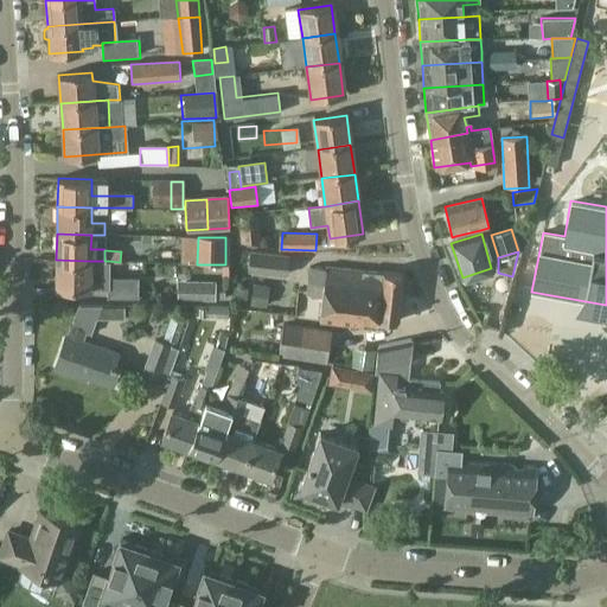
[(288,275),(291,257),(250,253),(248,270),(288,275)]
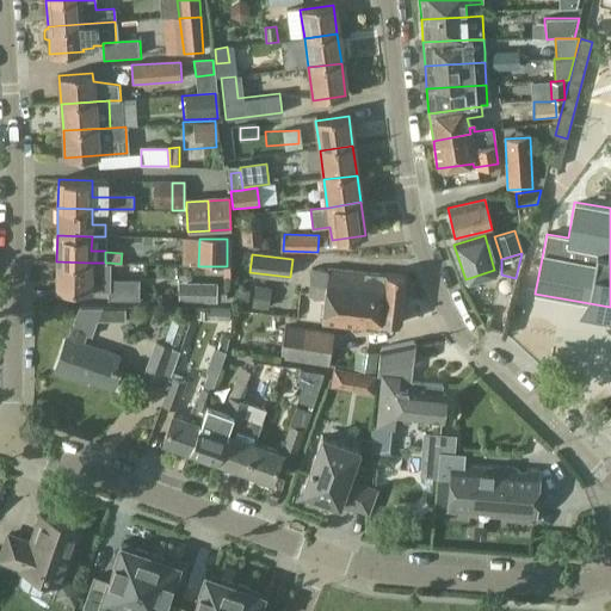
[(105,263),(91,263),(56,261),(56,290),(110,291),(110,277),(110,263),(105,263)]
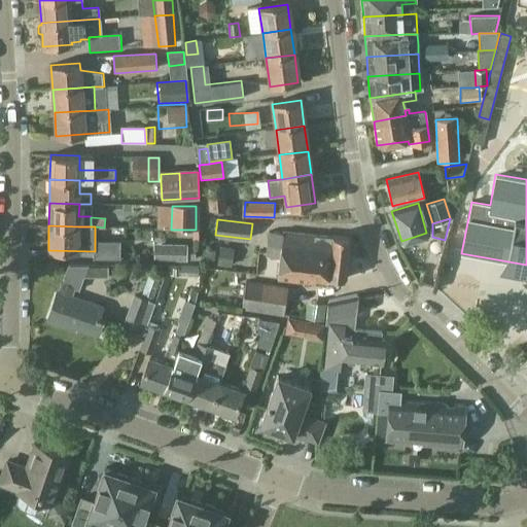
[(341,260),(347,260),(349,239),(329,237),(282,233),(281,234),(268,233),(266,253),(267,254),(309,258),(310,254),(325,255),(324,256),(329,256),(329,255),(341,257),(341,260)]
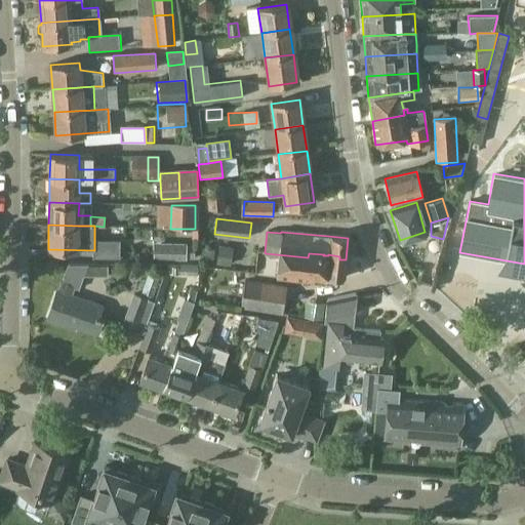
[(186,244),(154,244),(154,259),(186,260),(186,244)]
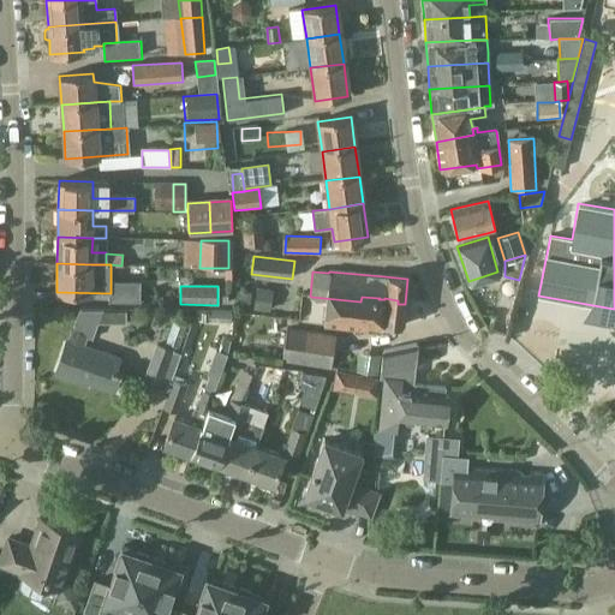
[(250,304),(250,293),(236,292),(236,303),(250,304)]
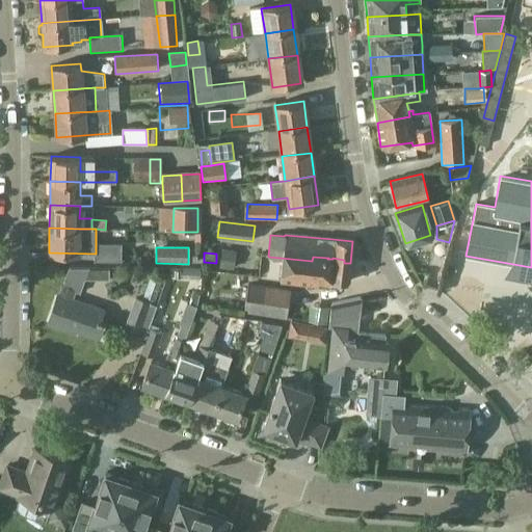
[(268,256),(266,280),(329,286),(330,283),(348,285),(350,263),(344,263),(344,260),(333,258),(333,259),(327,259),(328,258),(313,257),(312,261),(282,258),(269,257),(268,256)]
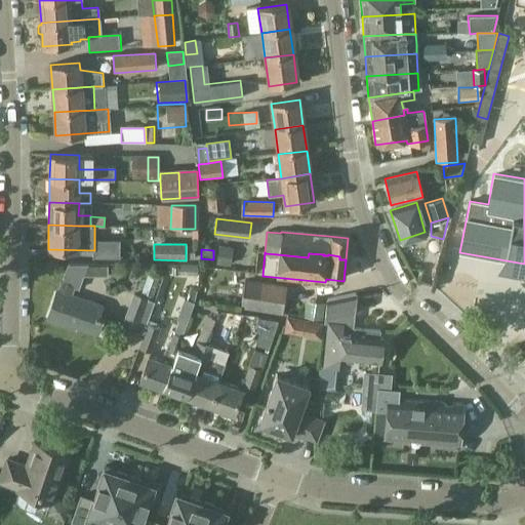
[(108,278),(108,266),(68,265),(58,289),(57,289),(46,317),(69,326),(70,324),(97,334),(103,320),(104,321),(105,319),(98,317),(103,306),(71,294),(74,287),(79,289),(84,277),(108,278)]
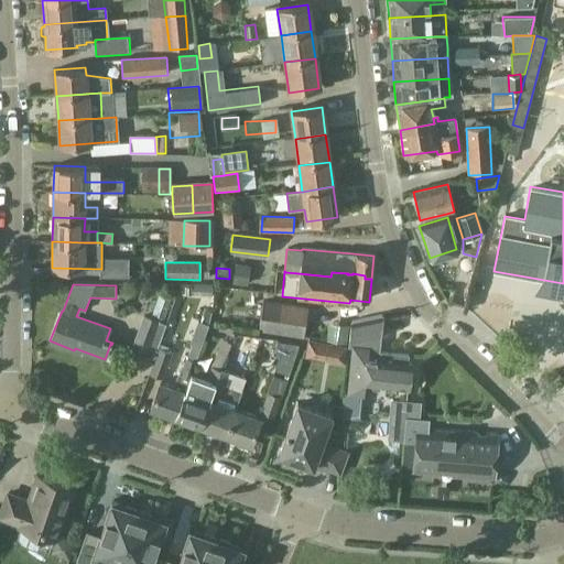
[(182,285),(182,294),(212,295),(213,285),(182,285)]
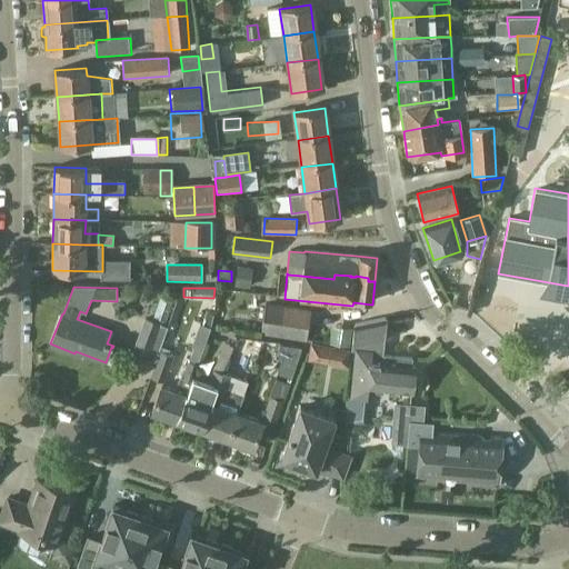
[(172,299),(161,297),(153,318),(165,321),(172,299)]
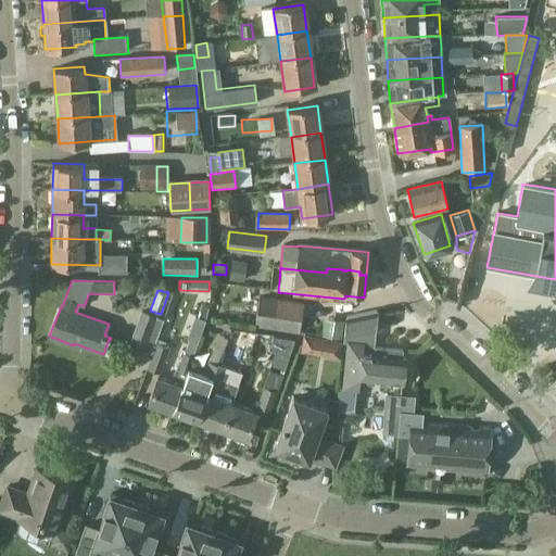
[(260,298),(256,327),(300,333),(304,303),(260,298)]
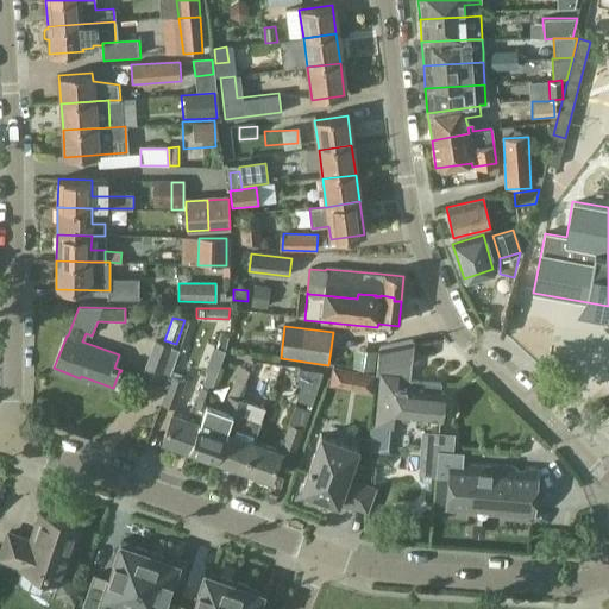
[(223,332),(217,347),(225,351),(231,333),(223,332)]
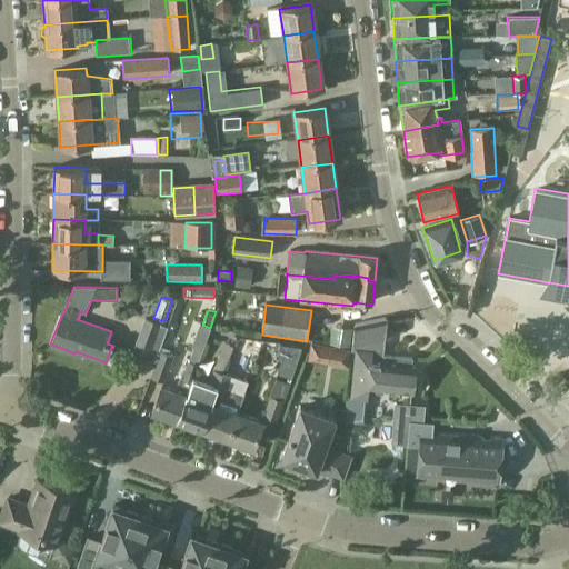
[(153,360),(166,327),(145,319),(132,352),(153,360)]
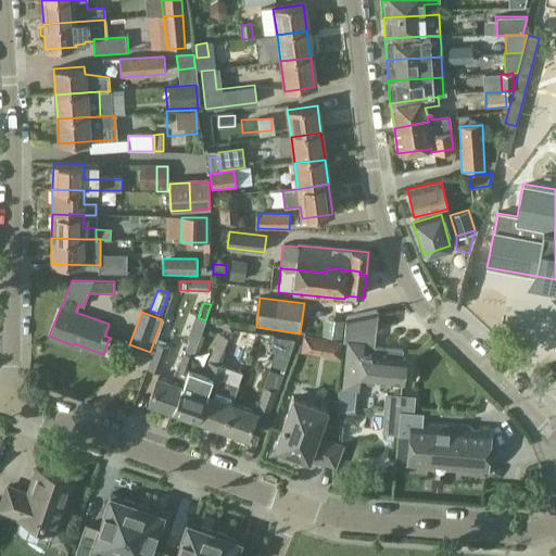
[(341,339),(343,323),(325,319),(323,336),(341,339)]
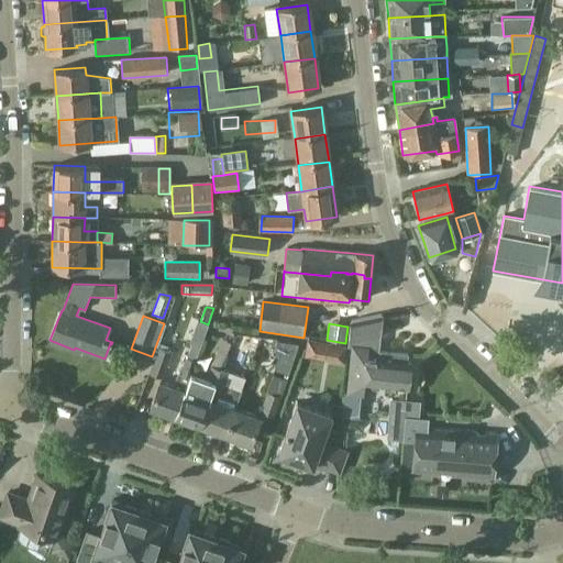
[(346,354),(348,345),(308,340),(305,348),(346,354)]
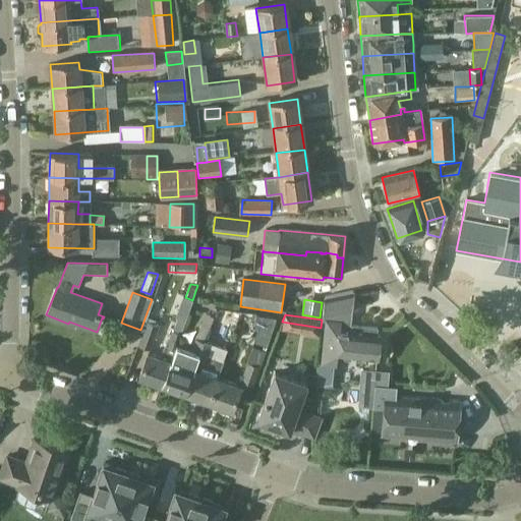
[(176,319),(172,331),(179,334),(184,322),(176,319)]
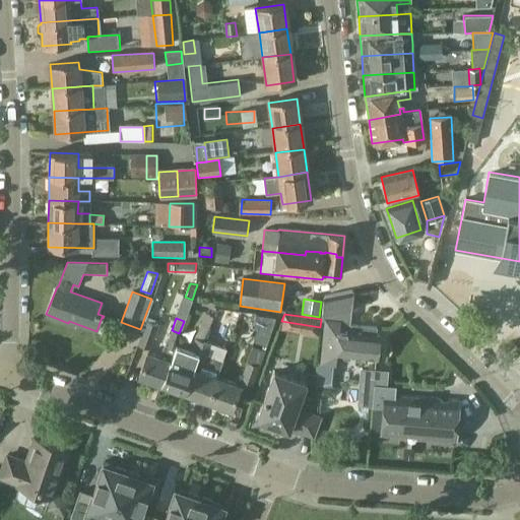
[(376,359),(379,335),(376,335),(376,328),(339,324),(340,321),(325,319),(320,364),(335,366),(336,354),(376,359)]
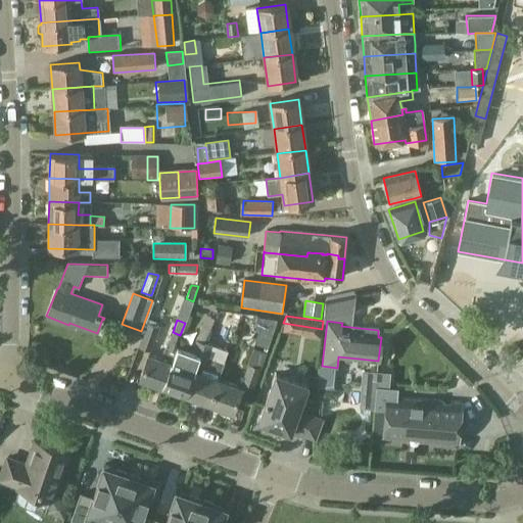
[(150,351),(159,327),(147,323),(138,346),(150,351)]
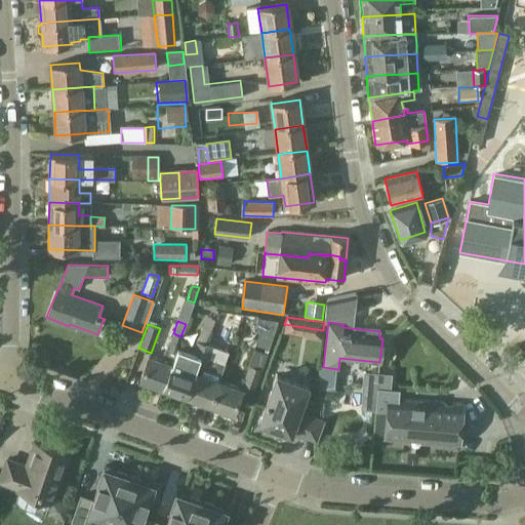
[(254,390),(275,332),(263,328),(242,385),(254,390)]
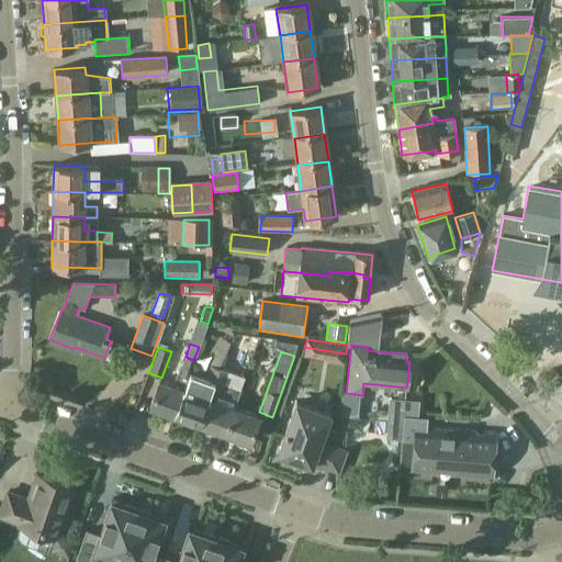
[(176,416),(191,372),(195,361),(184,357),(179,371),(176,370),(170,384),(159,380),(149,406),(176,416)]
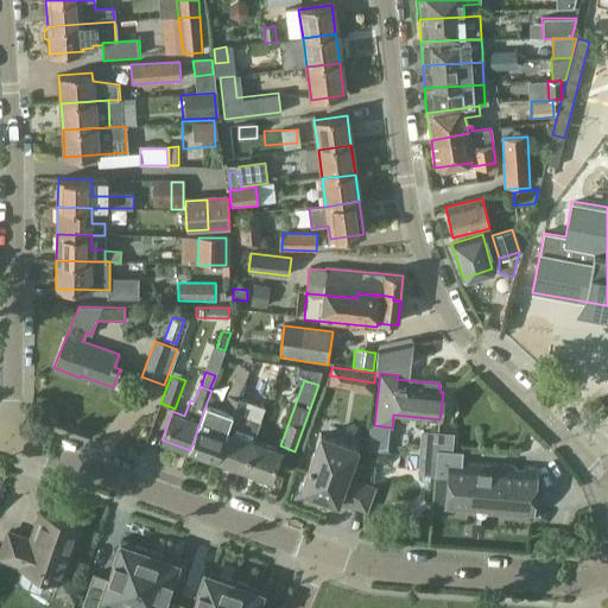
[(216,460),(239,399),(227,394),(221,409),(207,403),(190,450),(216,460)]
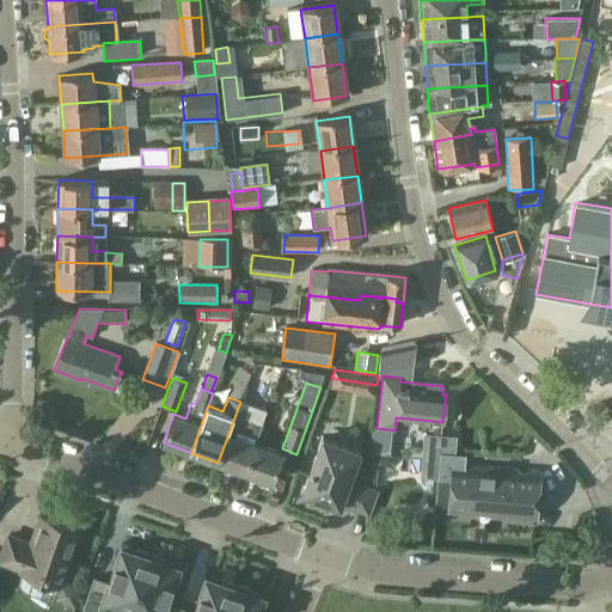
[(244,473),(255,445),(262,424),(246,417),(251,405),(240,402),(218,463),(244,473)]
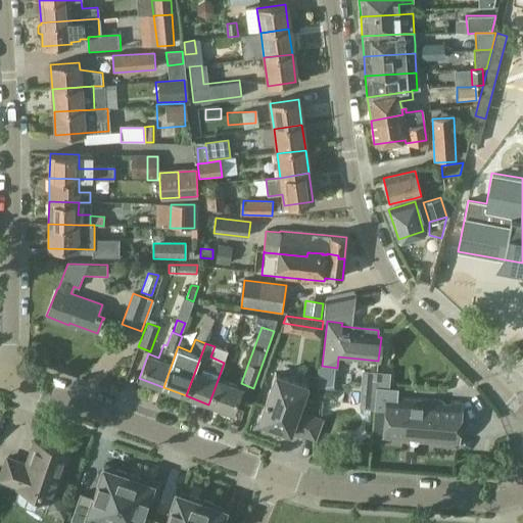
[(276,374),(258,422),(290,433),(291,430),(315,438),(320,419),(297,411),(302,398),(300,398),(305,385),(276,374)]
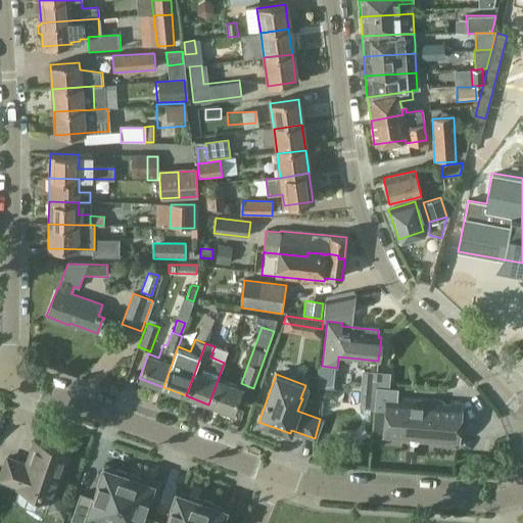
[(218,380),(208,405),(232,413),(241,388),(218,380)]
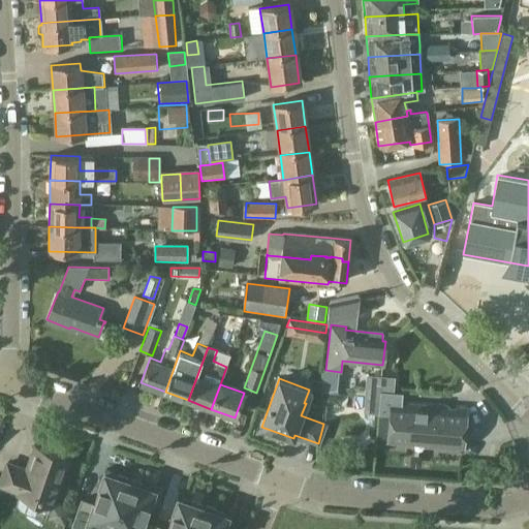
[(381,391),(379,413),(391,414),(389,443),(406,444),(407,442),(429,444),(428,446),(463,449),(466,408),(456,407),(456,411),(448,410),(449,407),(402,403),(403,392),(381,391)]
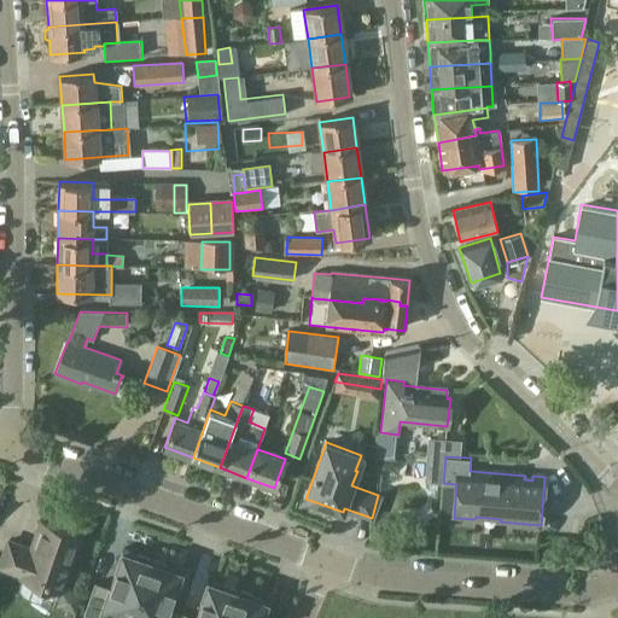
[(60,590),(80,535),(41,522),(31,549),(9,541),(0,564),(0,566),(22,575),(22,576),(60,590)]
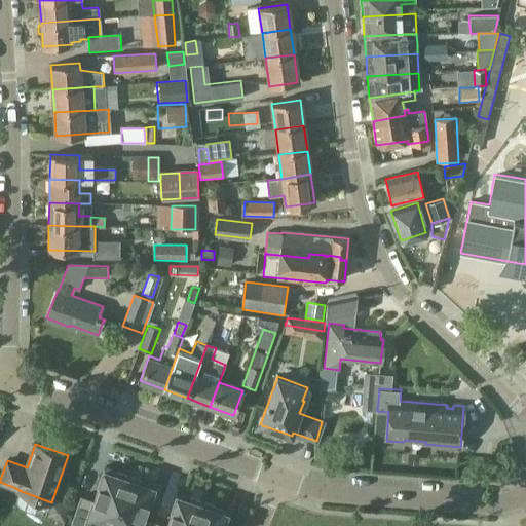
[(119,525),(137,477),(113,467),(104,497),(90,492),(80,522),(88,525),(97,525),(100,519),(119,525)]
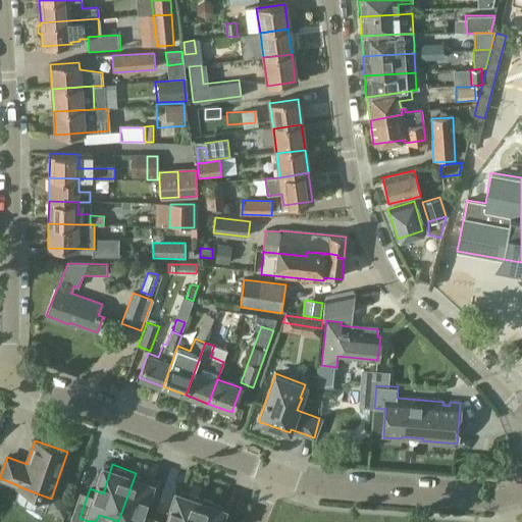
[(155,480),(136,473),(118,521),(152,521),(156,512),(146,508),(155,480)]
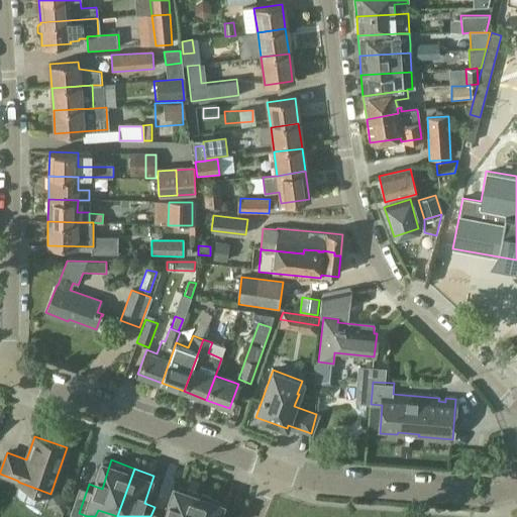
[(169,512),(154,507),(150,516),(193,516),(202,492),(179,483),(169,512)]
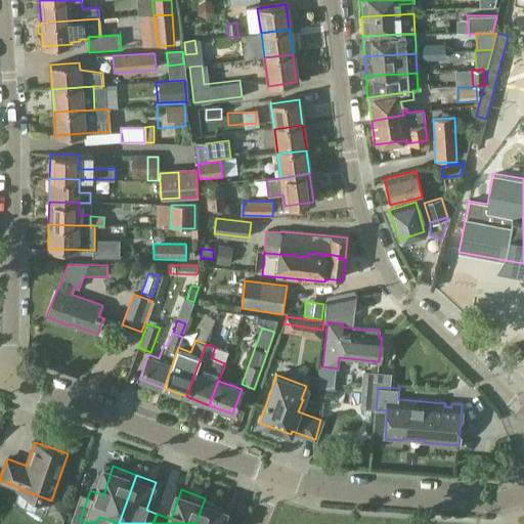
[(225,523),(230,510),(205,498),(195,523),(225,523)]
